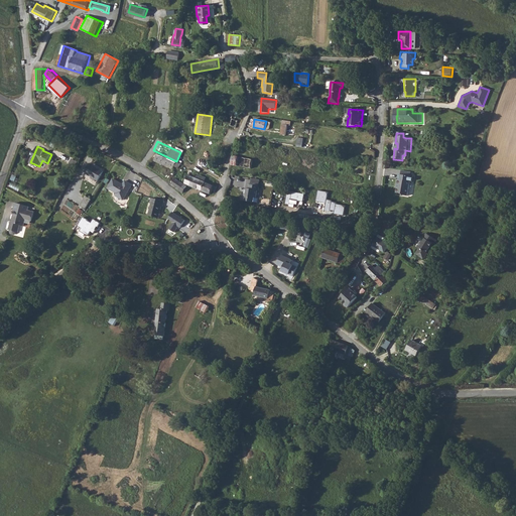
[(153,150),(150,158),(173,168),(176,161),(153,150)]
